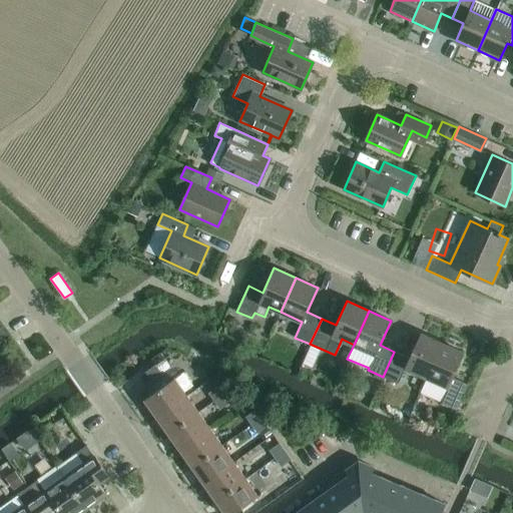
[(427,377),(442,343),(420,334),(409,358),(394,352),(383,377),(398,383),(405,367),(427,377)]
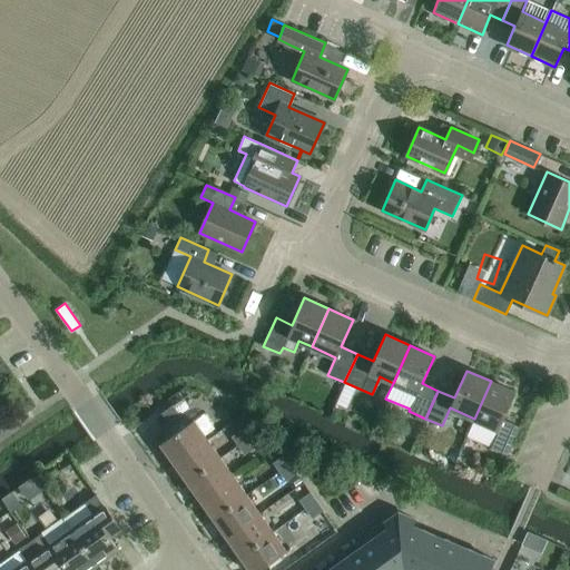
[(507,455),(508,453),(520,426),(503,419),(516,392),(491,381),(474,419),(498,430),(490,448),(507,455)]
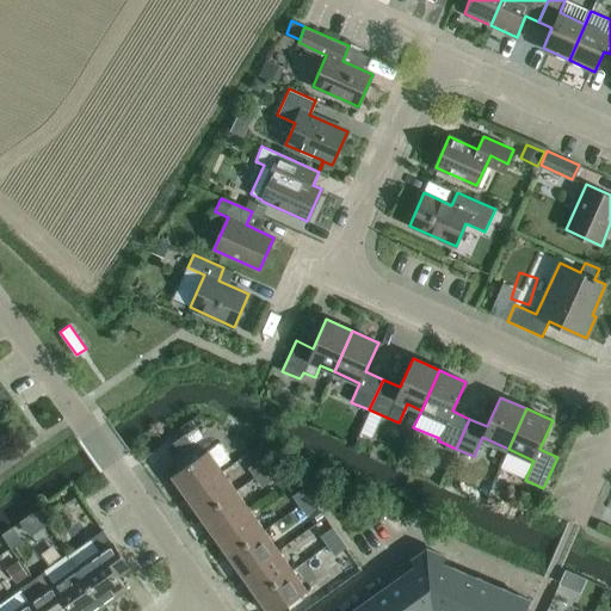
[(180,450),(191,443),(185,434),(174,443),(180,450)]
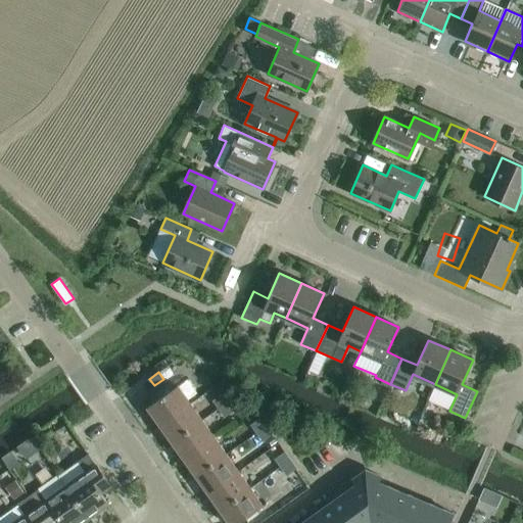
[(159,424),(189,402),(177,385),(147,407),(159,424)]
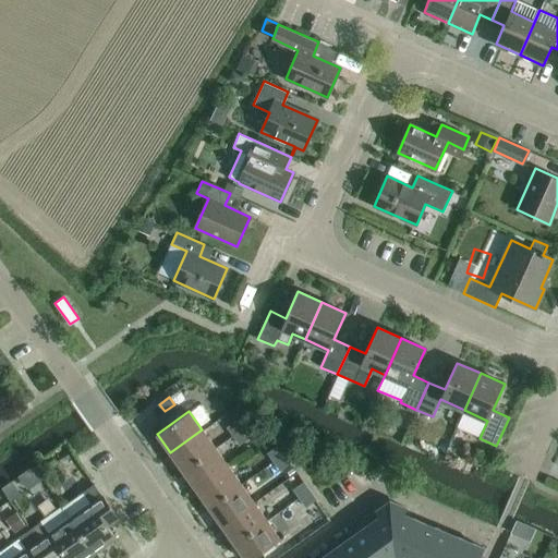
[(232,436),(244,428),(238,419),(226,426),(232,436)]
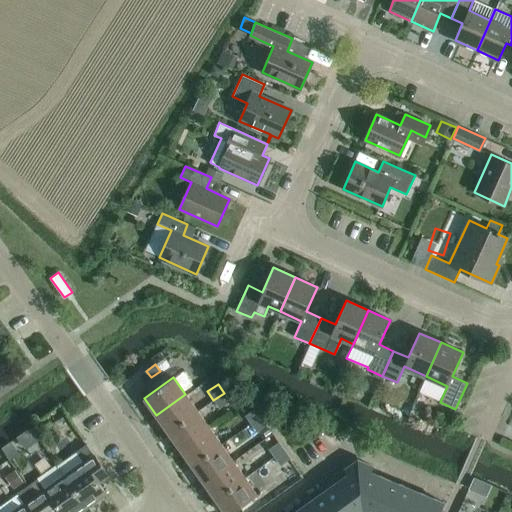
[(219,408),(229,401),(224,393),(213,400),(219,408)]
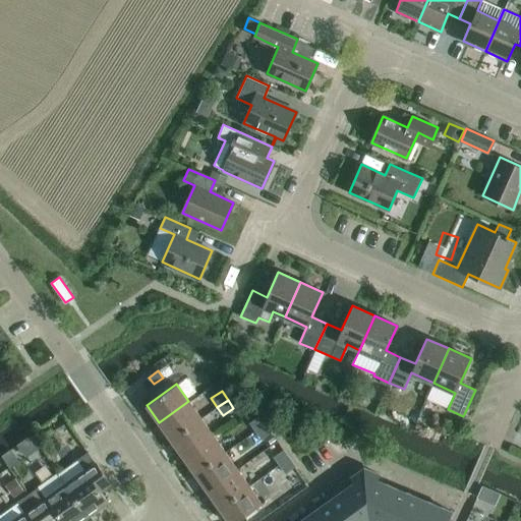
[(171,439),(200,418),(188,401),(159,422),(171,439)]
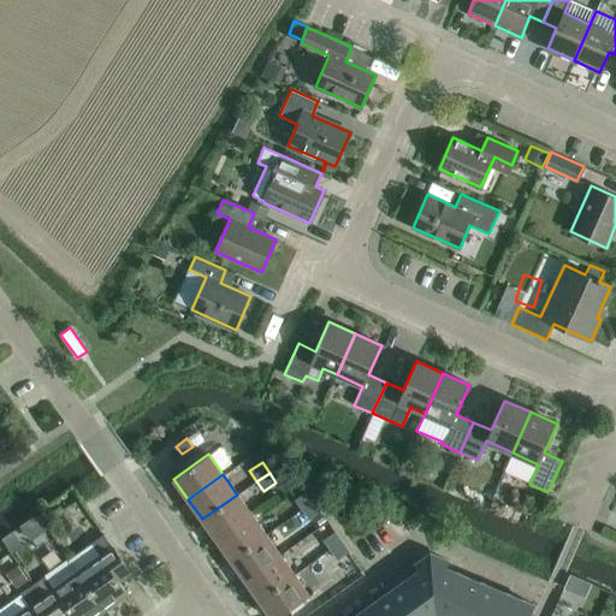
[(302,509),(313,501),(306,491),(295,499),(302,509)]
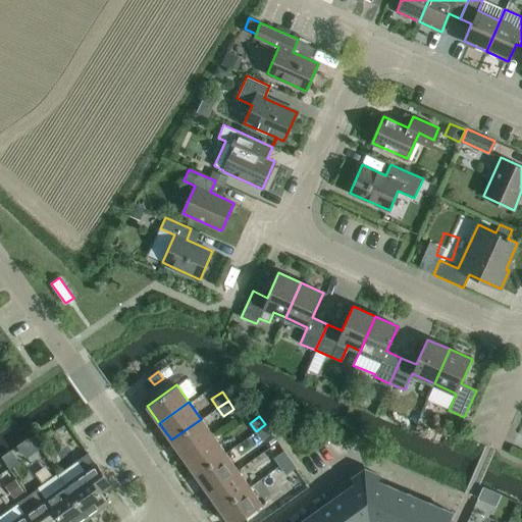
[(184,457),(213,436),(201,419),(171,439),(184,457)]
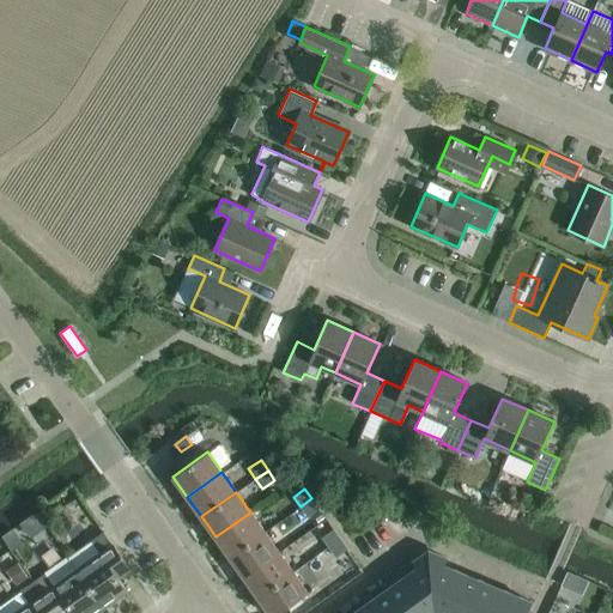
[(307,517),(320,509),(311,498),(301,507),(307,517)]
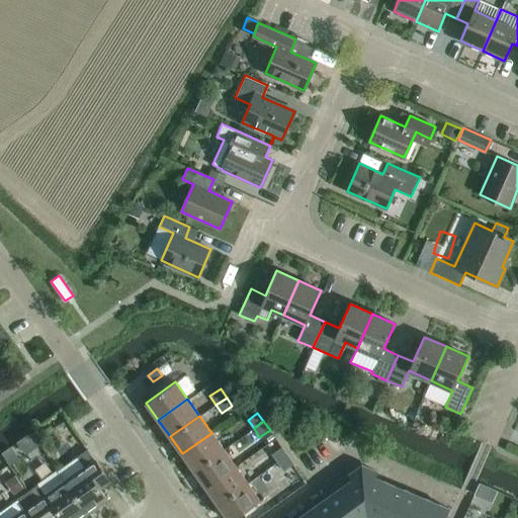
[(194,470),(224,449),(211,433),(182,453),(194,470)]
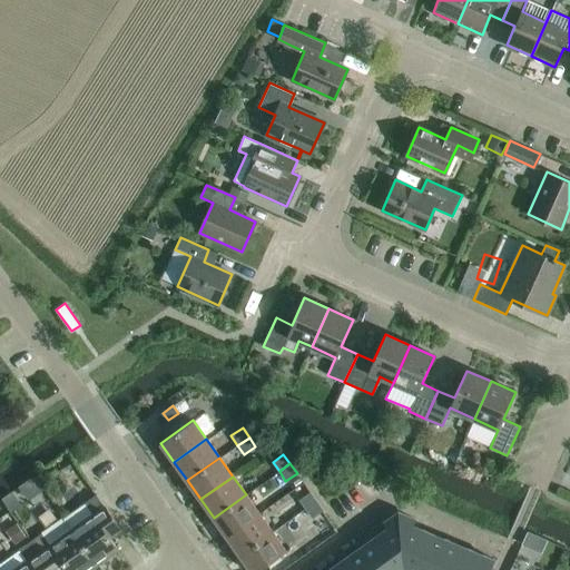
[(306,508),(316,501),(310,491),(300,499),(306,508)]
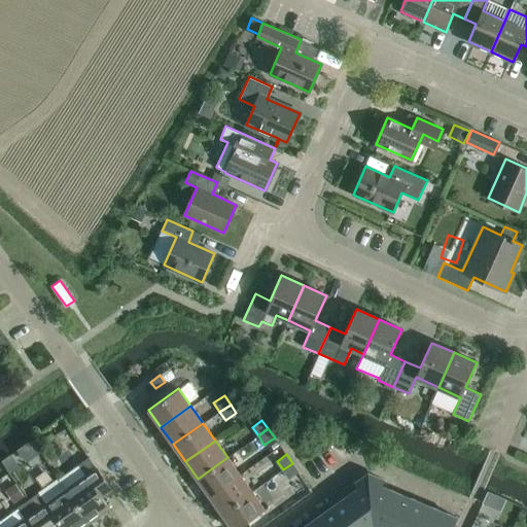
[(112,491),(89,457),(78,464),(85,475),(66,489),(90,522),(109,508),(102,498),(112,491)]
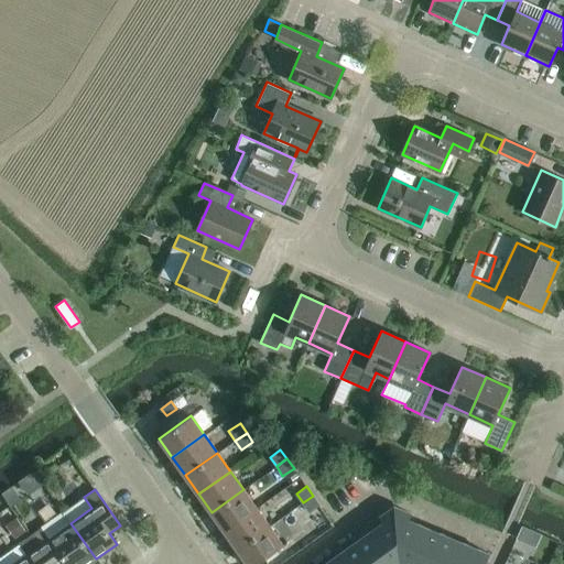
[(225,531),(257,508),(243,489),(212,512),(225,531)]
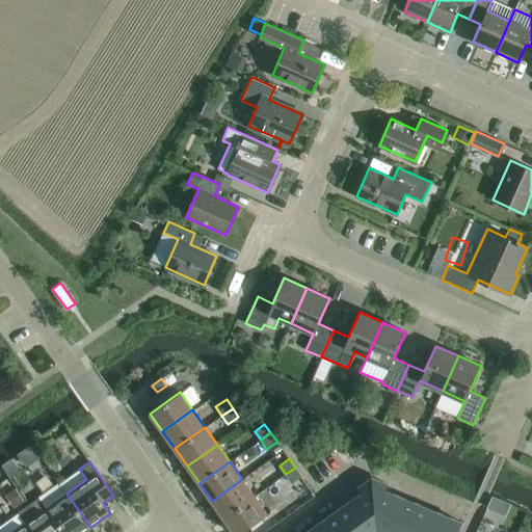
[(292,483),(301,476),(295,468),(286,474),(292,483)]
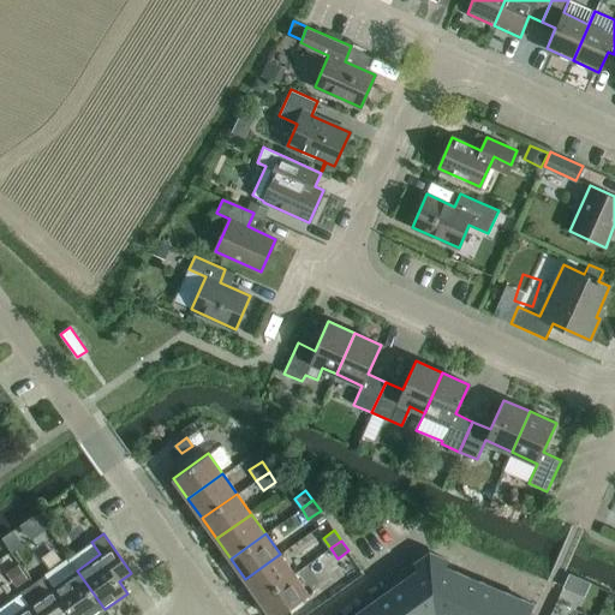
[(529,614),(531,610),(533,603),(446,567),(448,560),(430,553),(415,563),(418,569),(353,614),(529,614)]
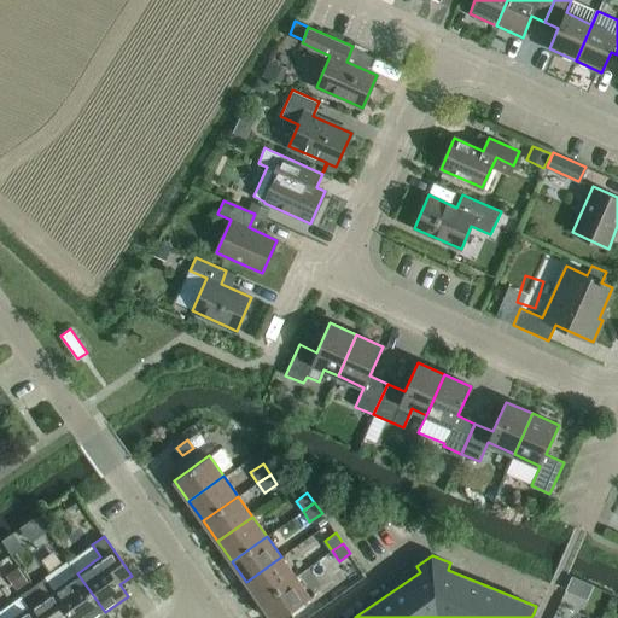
[(261,602),(296,577),(281,557),(246,582),(261,602)]
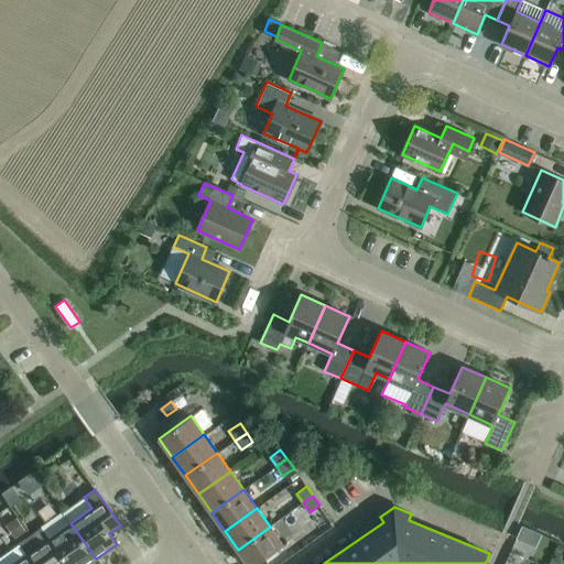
[(87,563),(96,559),(71,523),(62,512),(30,535),(46,559),(57,551),(66,563),(87,563)]
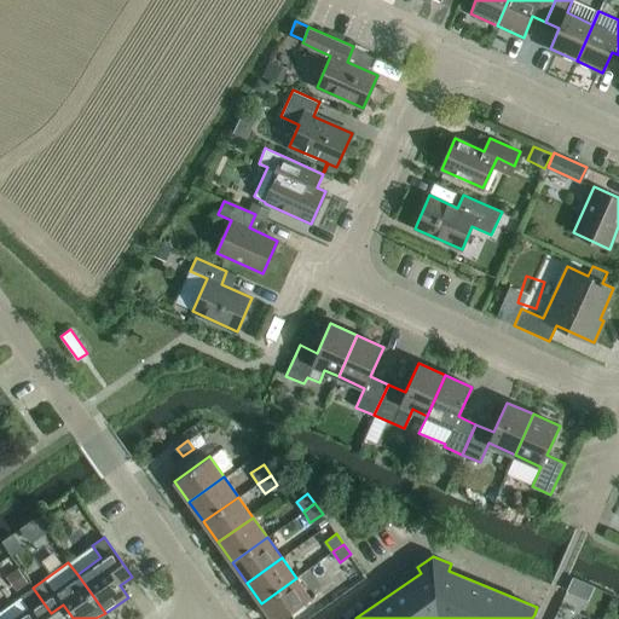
[(17,593),(29,584),(18,568),(6,577),(17,593)]
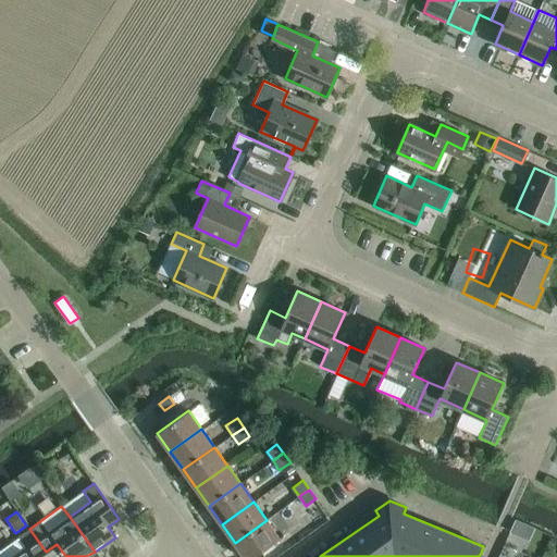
[(245,556),(252,556),(280,539),(267,520),(235,543),(245,556)]
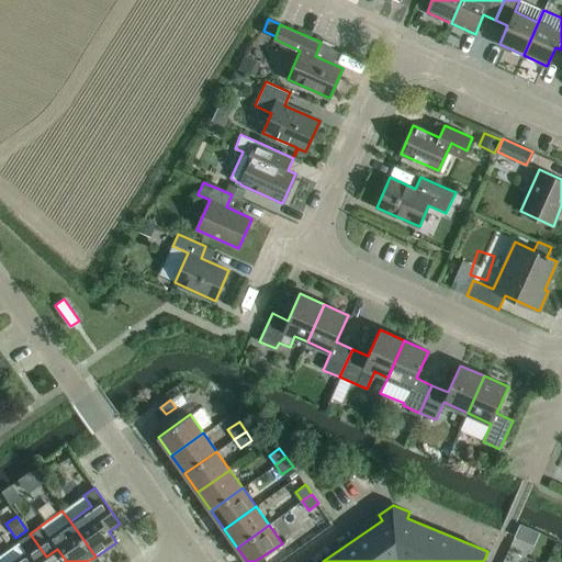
[(37,561),(46,557),(30,534),(19,541),(26,552),(12,561),(37,561)]
